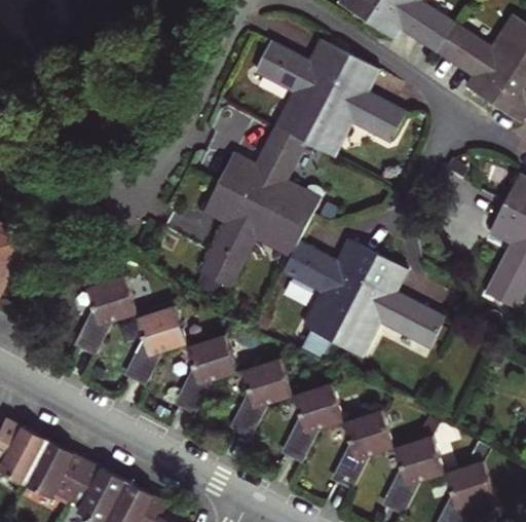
[(345,0),(342,5),(367,22),(380,0),(345,0)]
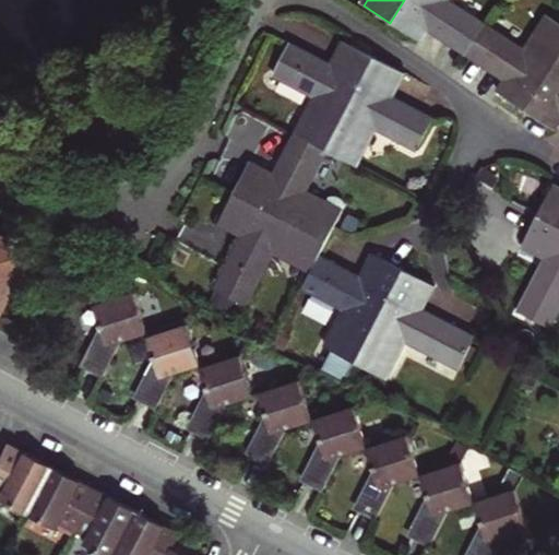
[(448,0),(404,0),(390,23),(415,39),(423,27),(427,21),(436,26),(431,33),(465,55),(485,24),(448,0)]
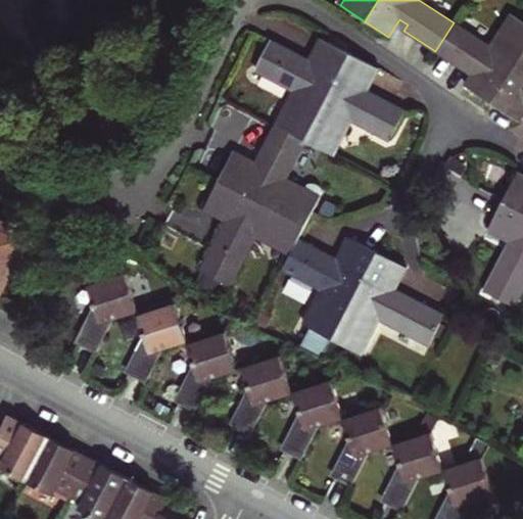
[(511,14),(503,27),(508,30),(516,17),(511,14)]
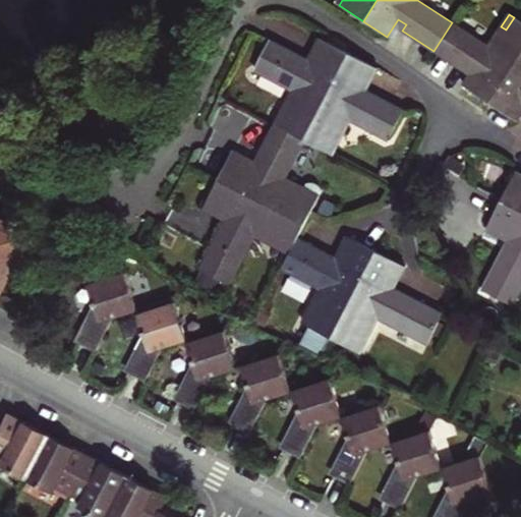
[(488,104),(520,54),(520,21),(514,17),(506,30),(501,26),(487,46),(452,22),(433,51),(463,70),(467,64),(476,71),(472,77),(465,88),(488,104)]
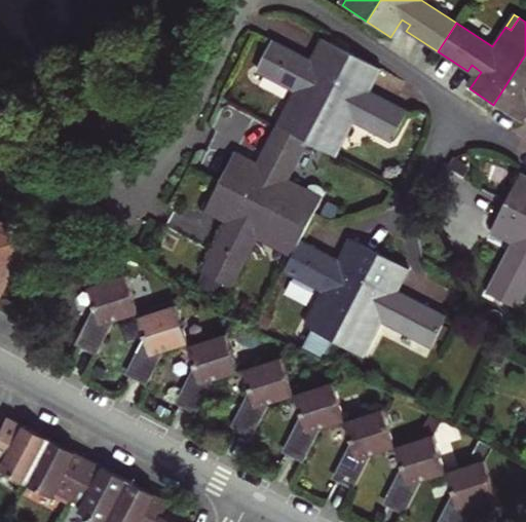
[(398,26),(406,31),(410,25),(402,20),(398,26)]
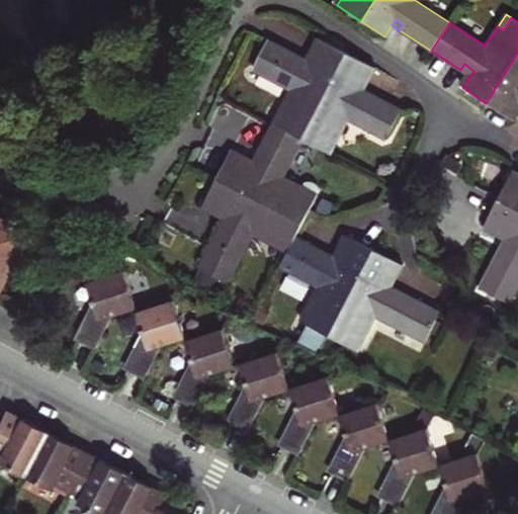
[(296,64),(299,58),(267,40),(251,71),(289,91),(278,111),(286,115),(278,129),(300,140),(345,54),(321,40),(309,64),(306,69),(296,64)]
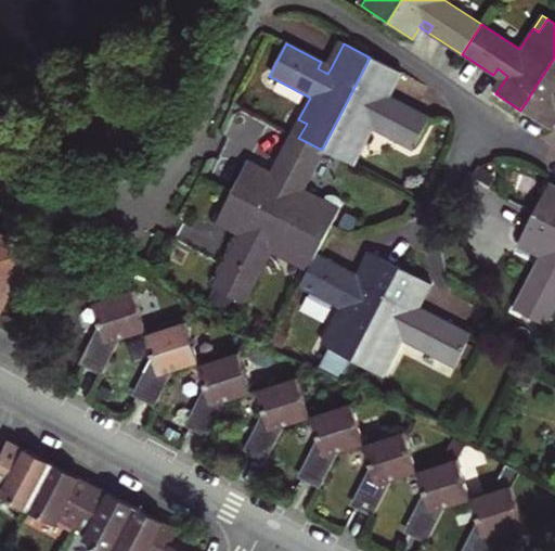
[(355,150),(361,153),(373,131),(411,151),(428,119),(395,101),(390,107),(382,103),(385,95),(397,73),(370,58),(322,150),(324,151),(347,163),(355,150)]
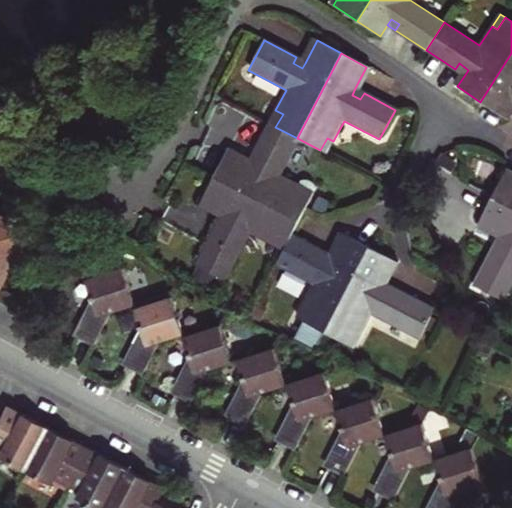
[(511,53),(480,102),(504,117),(511,107),(511,105),(511,53)]
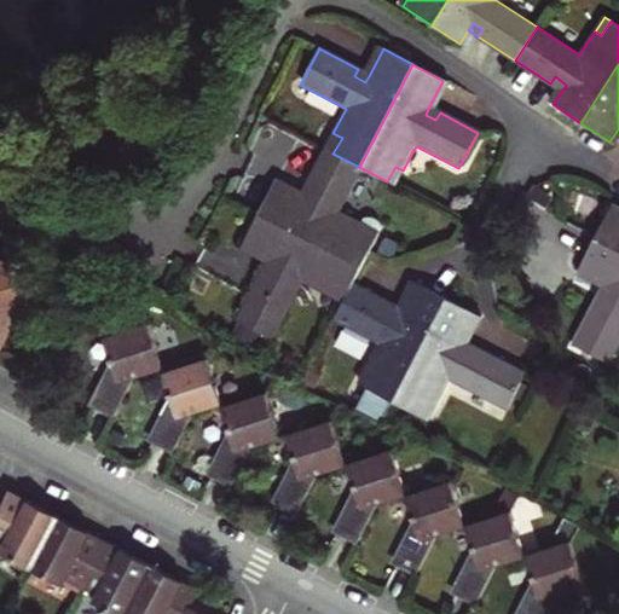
[(369,76),(358,69),(354,76),(365,82),(369,76)]
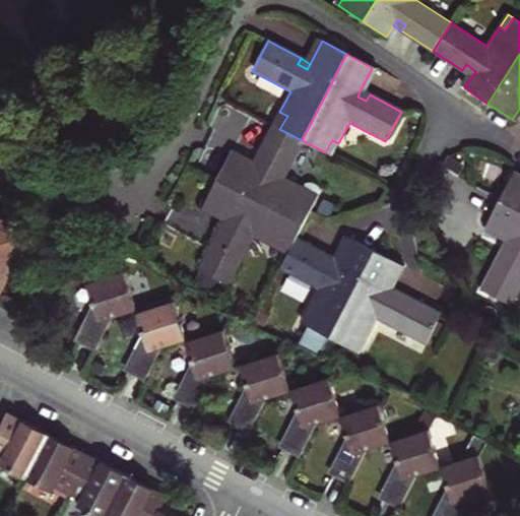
[(466,64),(462,70),(471,77),(475,71),(466,64)]
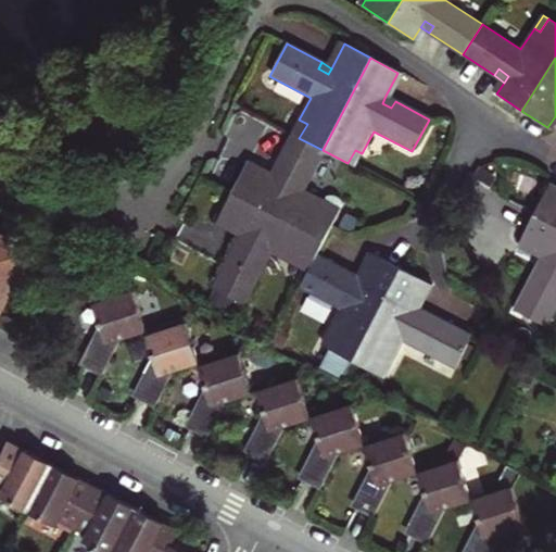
[(391,108),(395,101),(386,96),(382,103),(391,108)]
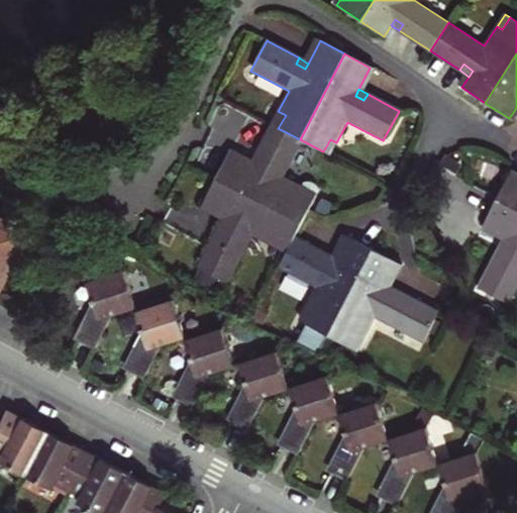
[(286,115),(278,111),(271,124),(278,128),(286,115)]
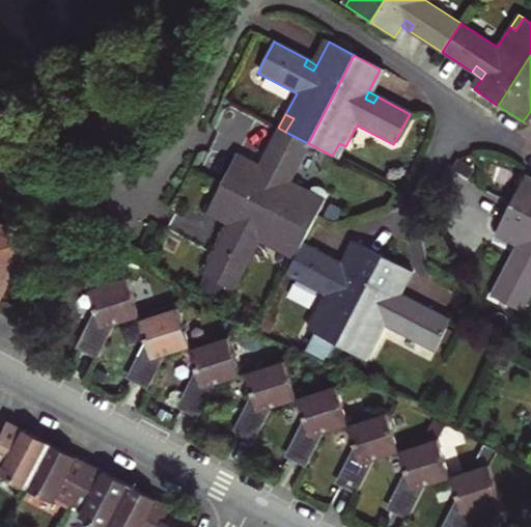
[(289,184),(310,144),(308,143),(285,132),(278,128),(261,161),(268,165),(262,173),(257,170),(234,158),(221,184),(309,230),(322,207),(308,200),(311,195),(289,184)]
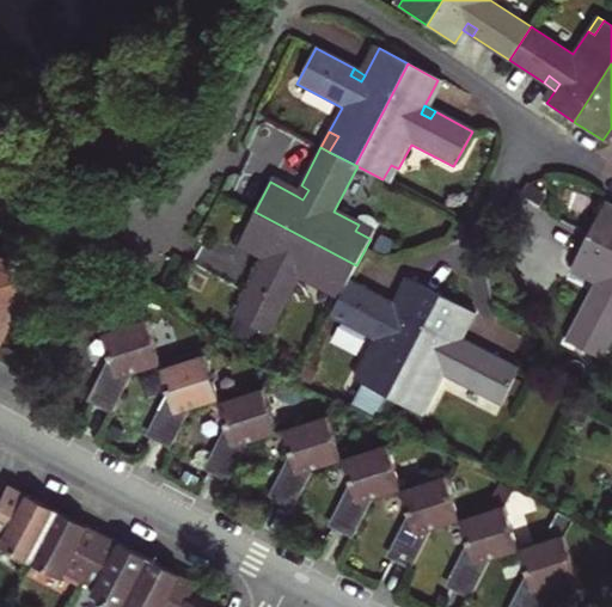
[(391,184),(398,169),(391,165),(383,179),(391,184)]
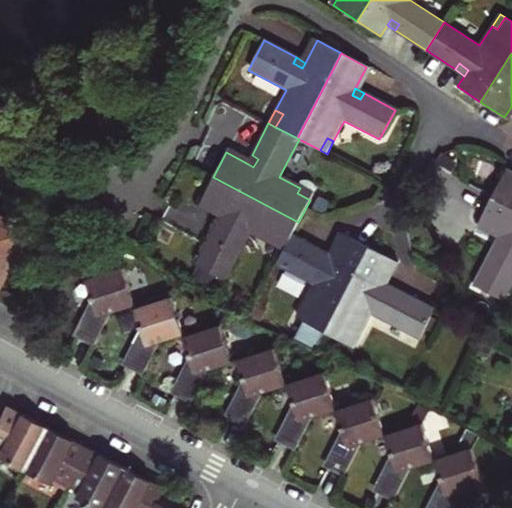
[(258,159),(252,155),(248,164),(253,167),(258,159)]
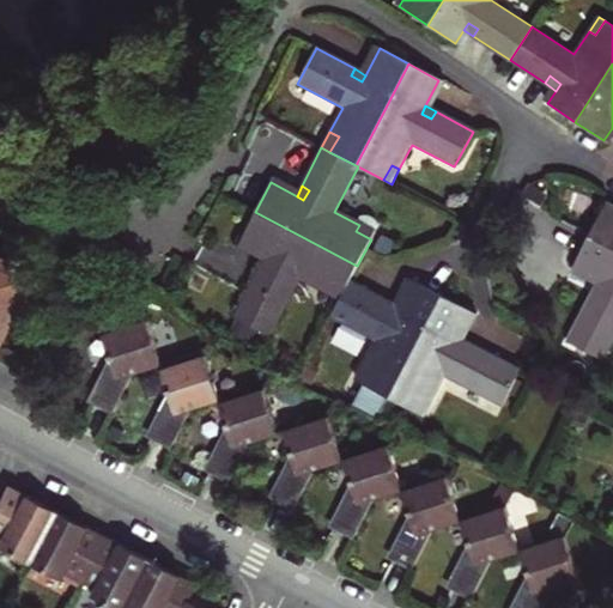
[(612,212),(602,207),(587,237),(612,250),(612,212)]
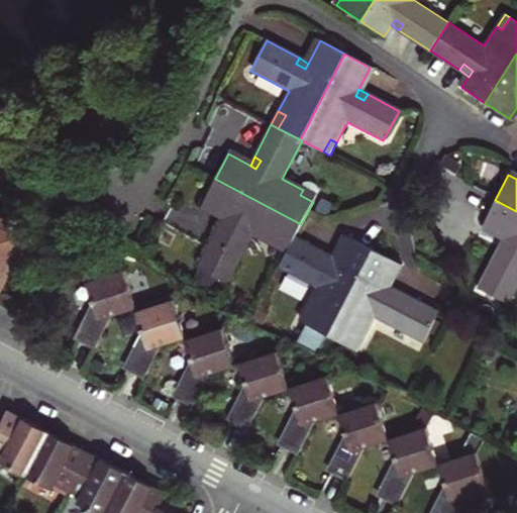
[(201,205),(223,217),(230,220),(224,229),(219,225),(196,268),(226,284),(252,235),(273,246),(276,240),(289,247),(294,238),(301,224),(215,179),(201,205)]
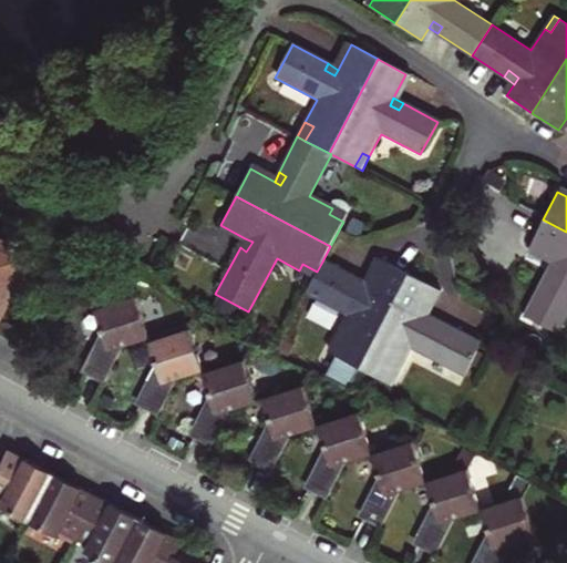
[(347,215),(332,208),(329,214),(343,222),(347,215)]
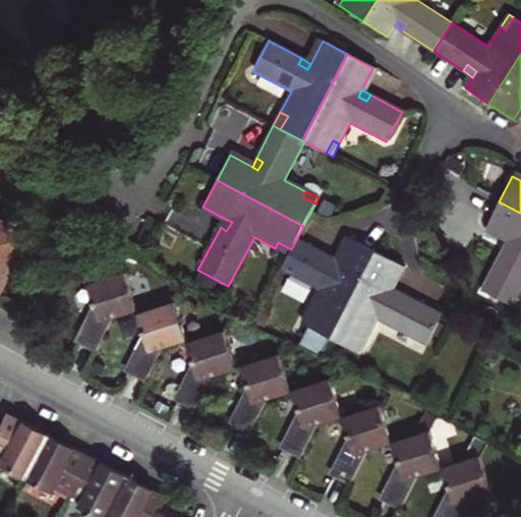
[(510,252),(504,248),(481,291),(513,306),(520,291),(520,213),(499,202),(485,227),(508,239),(514,243),(510,252)]
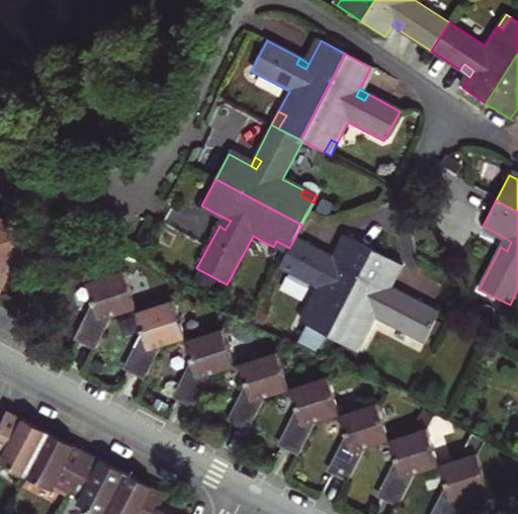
[(0,289),(30,234),(0,218),(0,289)]
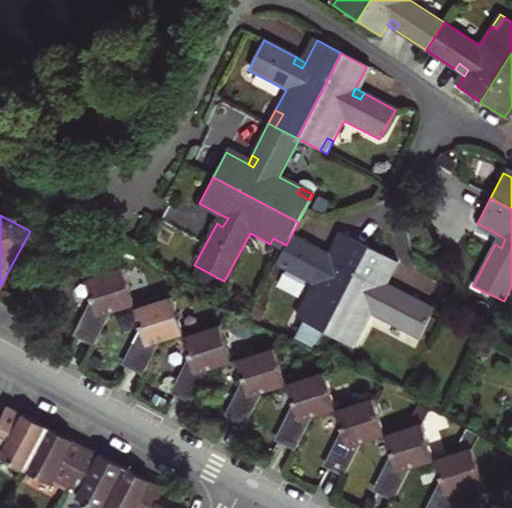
[(228,218),(221,215),(217,223),(222,227),(228,218)]
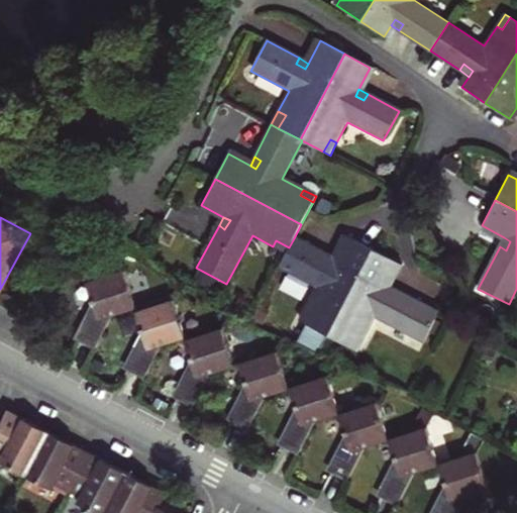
[(322,261),(325,254),(294,238),(289,247),(286,253),(278,268),(316,288),(305,308),(311,312),(305,324),(328,335),(372,250),(346,237),(335,260),(332,266),(322,261)]
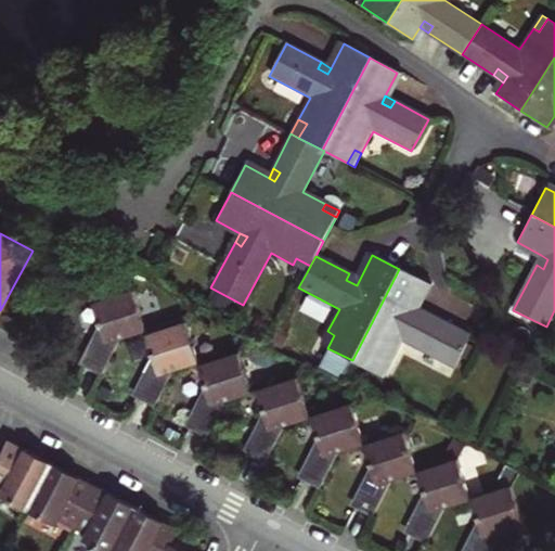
[(547,259),(541,255),(537,265),(543,269),(547,259)]
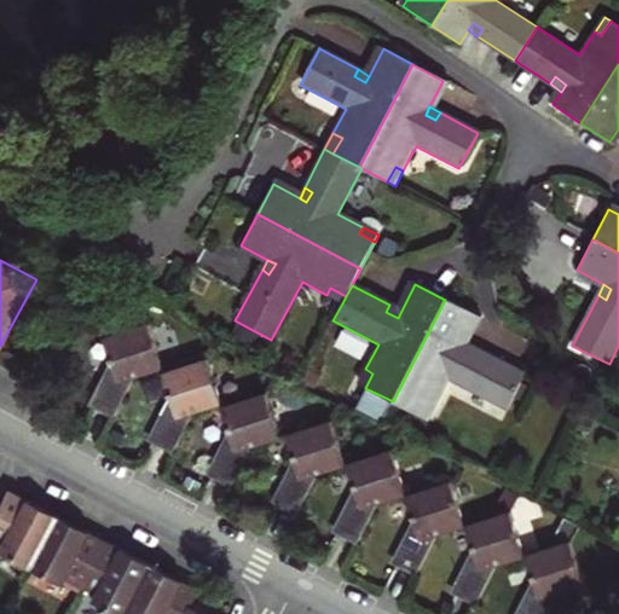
[(330,288),(327,295),(342,303),(346,296),(330,288)]
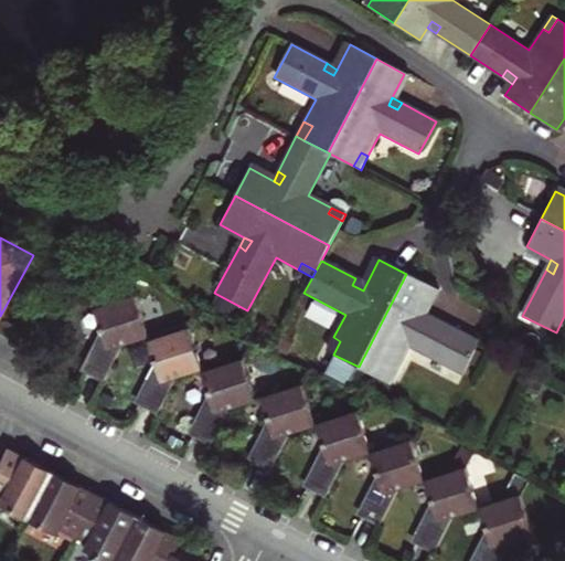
[(435,288),(406,274),(359,367),(383,379),(390,367),(396,370),(408,348),(460,376),(478,341),(432,317),(428,324),(418,318),(423,311),(435,288)]
